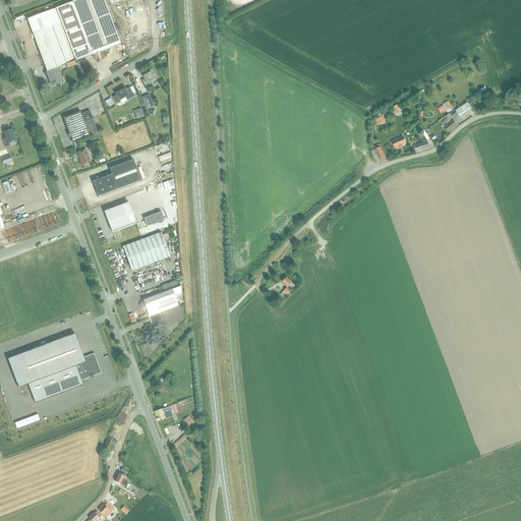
[(47,71),(59,67),(76,61),(83,58),(93,55),(121,44),(104,0),(76,0),(71,2),(64,5),(29,18),(47,71)]
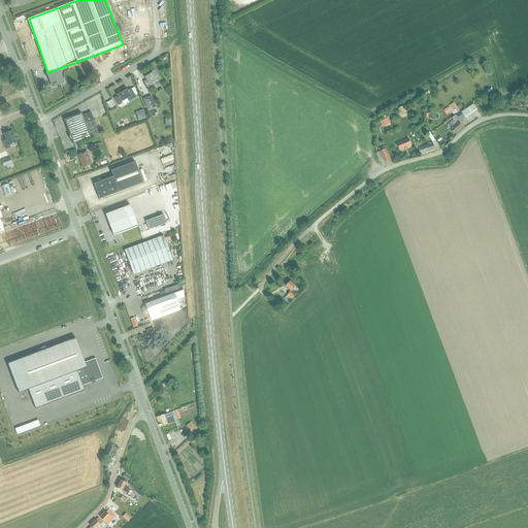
[(60,68),(47,72),(51,79),(50,80),(52,86),(60,83),(60,84),(64,83),(61,74),(62,73),(60,68)]
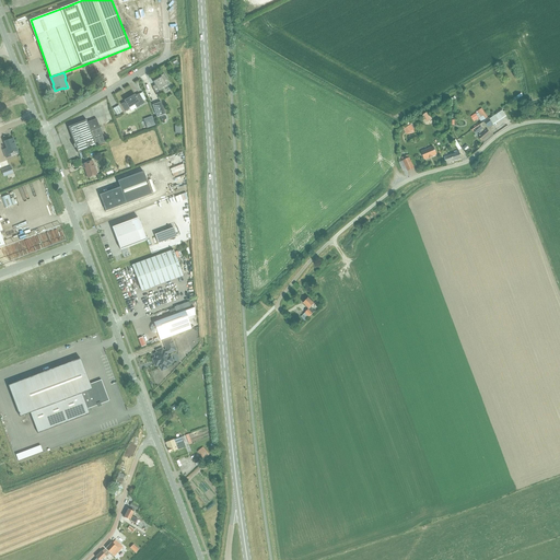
[(156,94),(163,91),(162,89),(166,85),(164,82),(167,80),(164,73),(156,78),(158,79),(153,82),(156,86),(153,89),(156,94)]
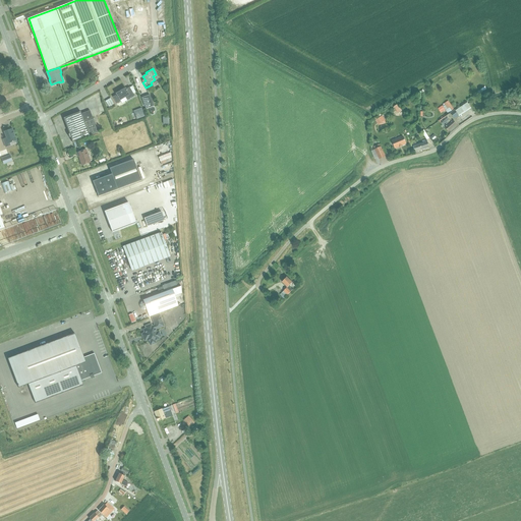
[(134,96),(129,88),(126,90),(125,88),(115,94),(116,95),(113,97),(117,104),(120,102),(119,101),(125,98),(127,101),(134,96)]
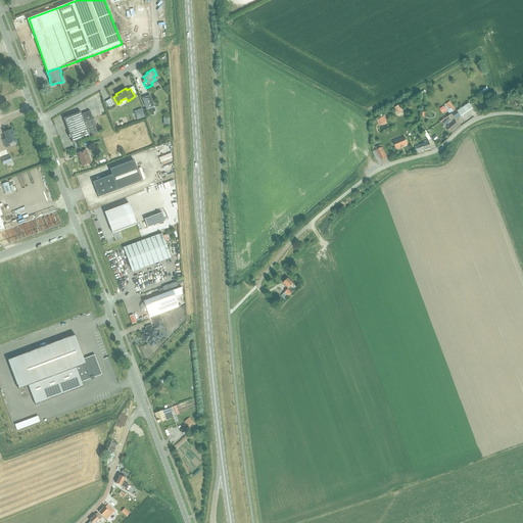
[(142,98),(146,109),(154,107),(150,95),(142,98)]
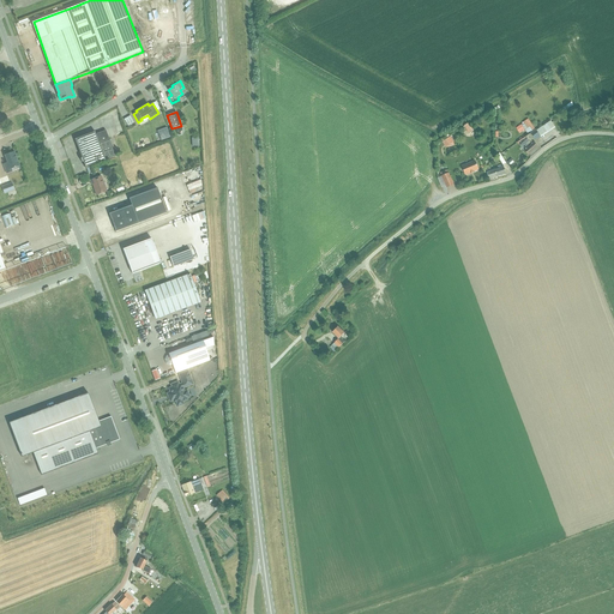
[(130,115),(124,119),(128,126),(134,122),(130,115)]
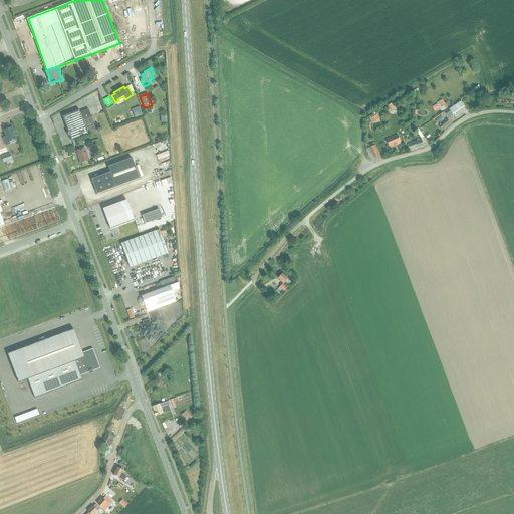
[(442,99),(438,102),(442,107),(440,108),(443,113),(442,113),(440,114),(443,118),(440,120),(443,123),(439,126),(443,130),(450,123),(447,119),(445,117),(448,115),(449,117),(453,114),(456,112),(465,106),(461,101),(452,107),(449,109),(449,108),(442,99)]
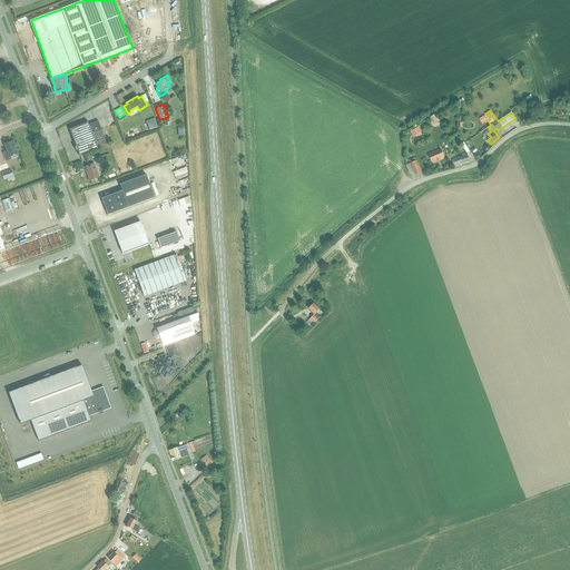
[(88,123),(69,129),(76,147),(75,147),(75,148),(76,150),(77,151),(77,150),(79,156),(98,148),(107,145),(98,121),(94,123),(89,125),(88,123)]
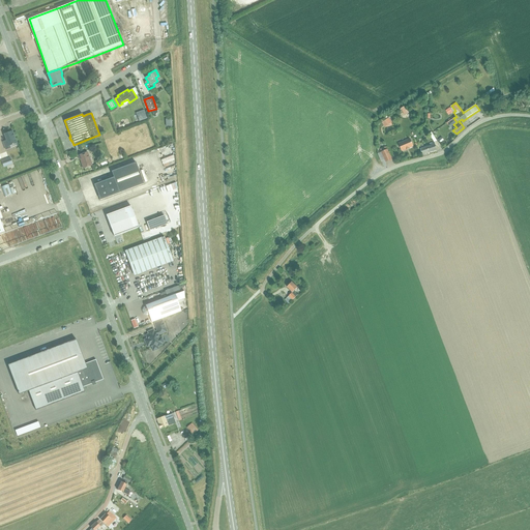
[(389,118),(382,122),(384,127),(391,123),(389,118)]
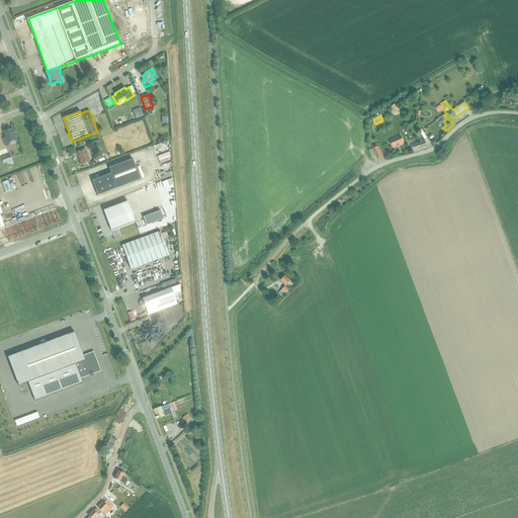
[(8,143),(16,140),(14,136),(13,136),(10,130),(3,133),(5,138),(3,140),(6,147),(9,146),(8,143)]
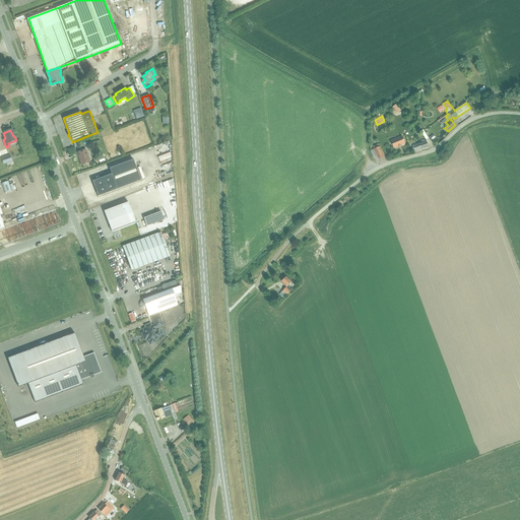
[(402,136),(391,141),(394,148),(399,146),(401,146),(401,145),(405,143),(402,136)]
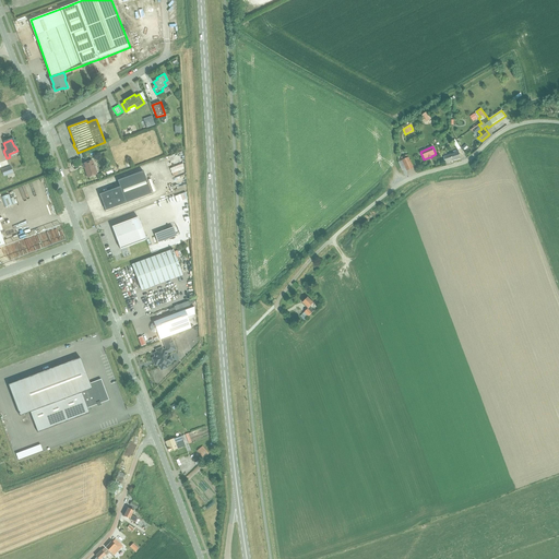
[(447,152),(442,153),(443,157),(445,163),(461,158),(458,150),(453,152),(454,154),(448,156),(447,152)]
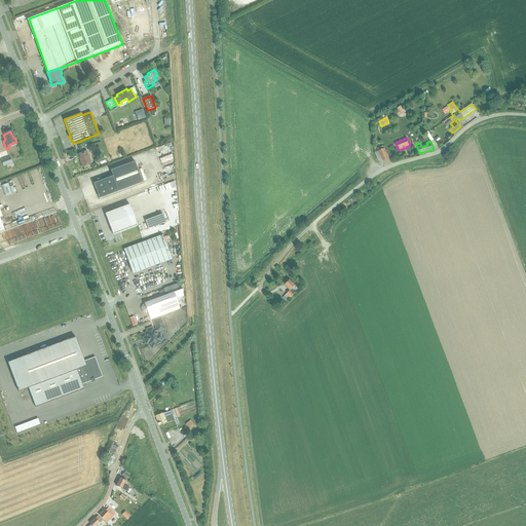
[(383,146),(377,148),(383,161),(389,158),(383,146)]
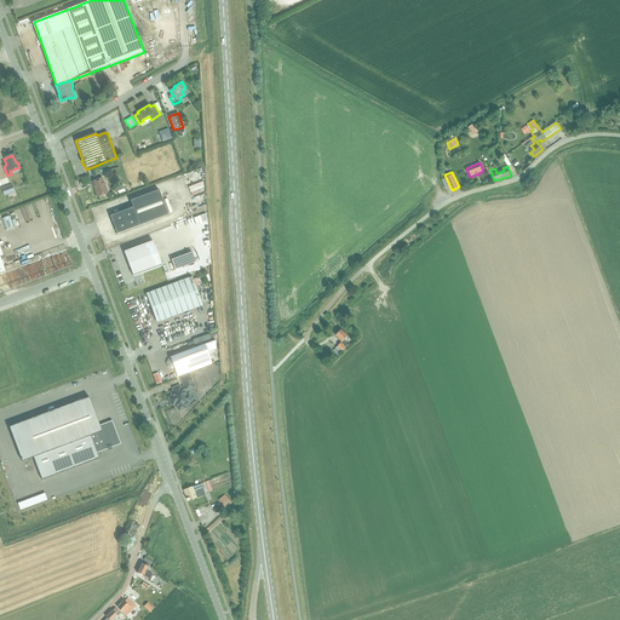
[(102,178),(91,182),(92,187),(93,187),(97,197),(108,194),(102,178)]
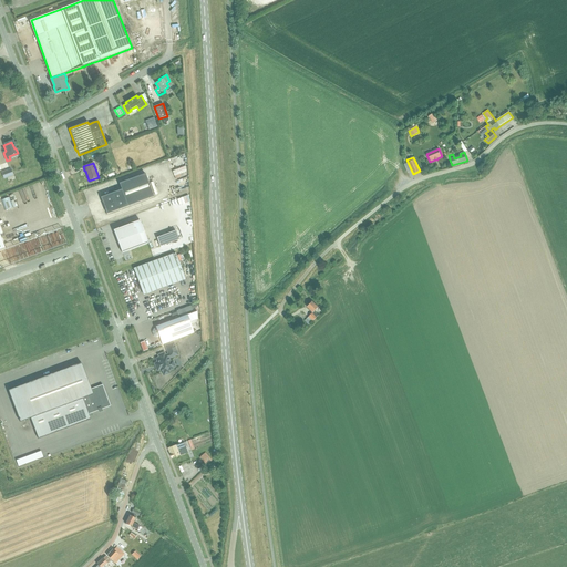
[(106,195),(101,197),(106,212),(107,214),(127,206),(154,196),(145,174),(120,184),(122,189),(112,193),(106,195)]
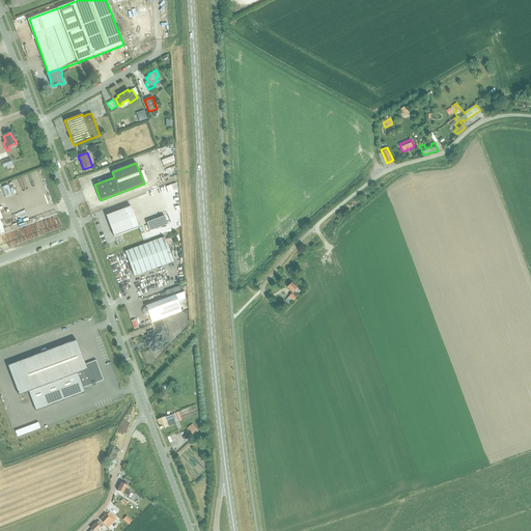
[(1,188),(5,197),(12,195),(8,185),(1,188)]
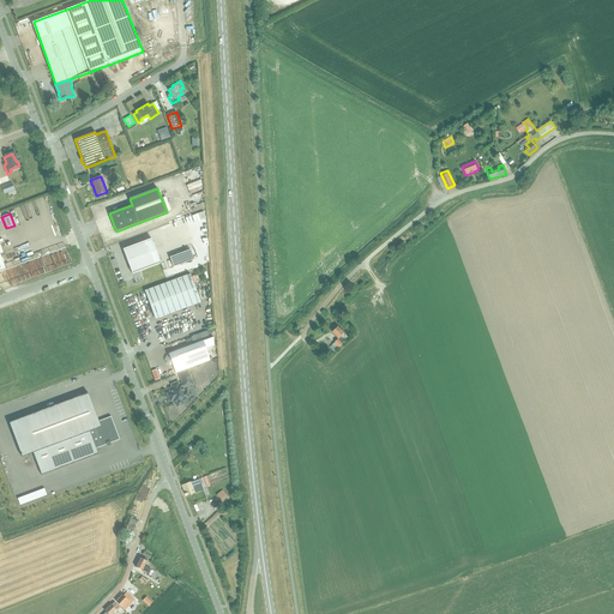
[(122,250),(132,274),(161,263),(151,239),(122,250)]
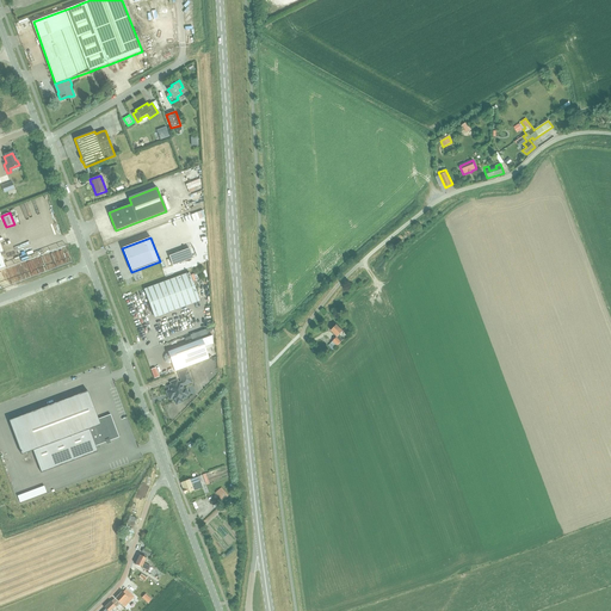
[(14,246),(7,248),(11,258),(18,255),(14,246)]
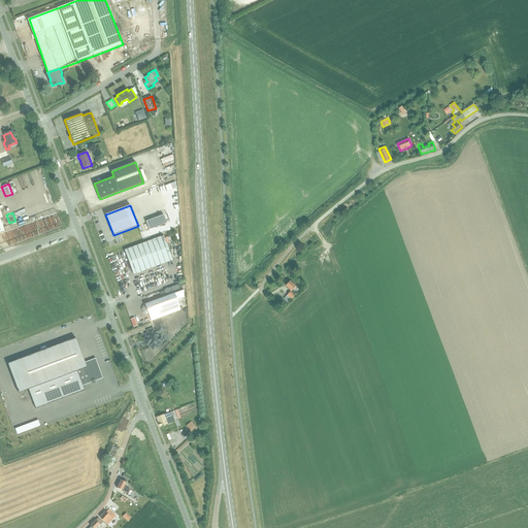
[(163,215),(145,222),(149,229),(166,223),(163,215)]
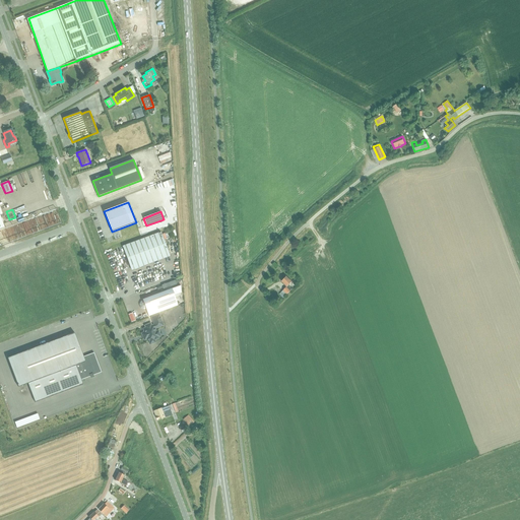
[(160,232),(123,246),(131,268),(133,269),(170,256),(160,232)]
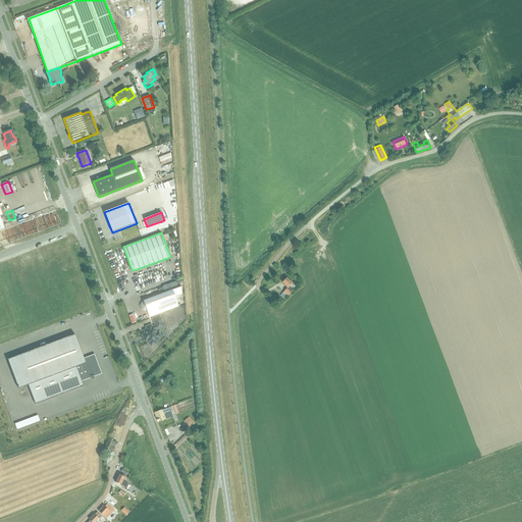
[(284,292),(282,294),(286,298),(289,296),(294,290),(290,286),(293,282),(288,278),(282,282),(288,288),(284,292)]
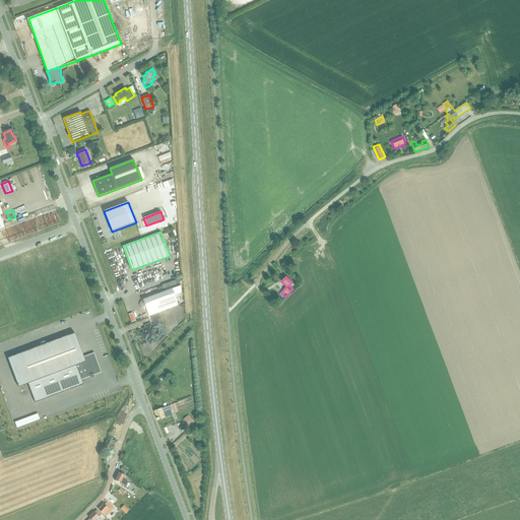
[(178,305),(175,296),(181,293),(181,285),(142,300),(143,301),(141,302),(139,305),(141,308),(144,310),(146,309),(148,316),(178,305)]
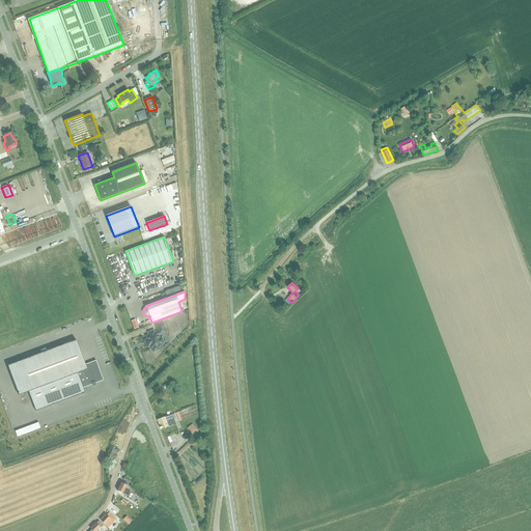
[(160,339),(159,339),(158,335),(164,333),(165,330),(163,322),(156,325),(159,332),(155,334),(154,333),(154,332),(151,332),(150,333),(150,334),(149,335),(150,335),(147,336),(148,341),(149,344),(151,350),(152,348),(154,350),(156,351),(157,350),(157,348),(158,347),(157,347),(162,345),(161,343),(162,342),(161,339),(160,339)]
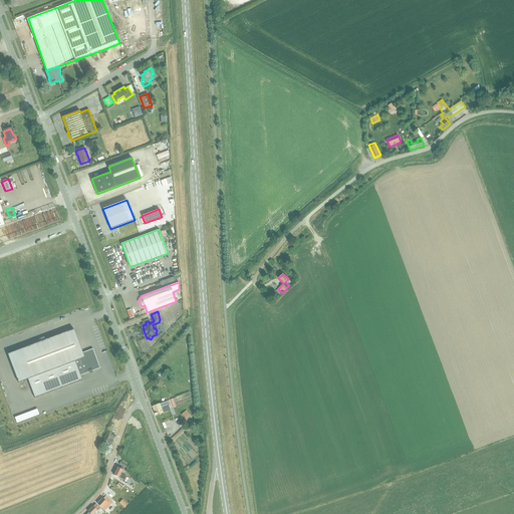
[(73,329),(7,353),(18,382),(28,378),(35,398),(82,379),(80,375),(89,372),(89,373),(92,372),(92,371),(100,368),(93,348),(82,352),(73,329)]
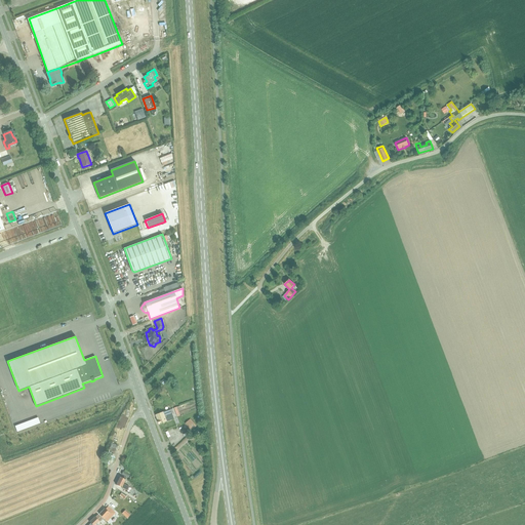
[(170,409),(156,415),(158,420),(159,425),(174,419),(172,415),(171,410),(170,409)]
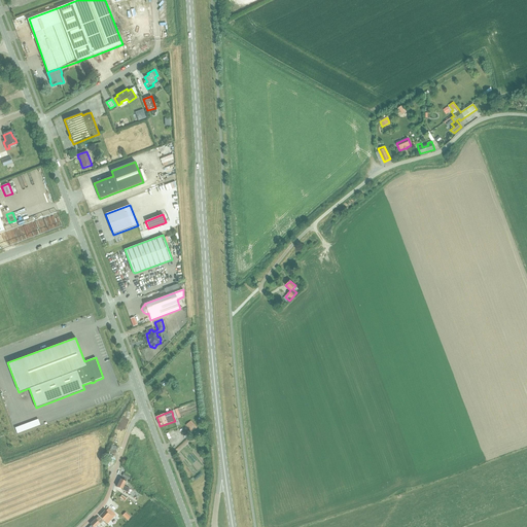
[(191,420),(186,425),(192,432),(192,431),(196,429),(198,428),(191,420)]
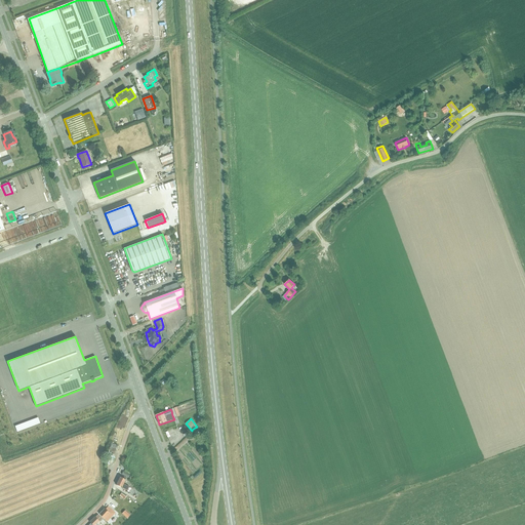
[(118,481),(116,485),(127,490),(129,487),(127,486),(125,485),(123,484),(125,480),(126,478),(125,477),(124,477),(123,477),(123,479),(120,477),(118,481)]
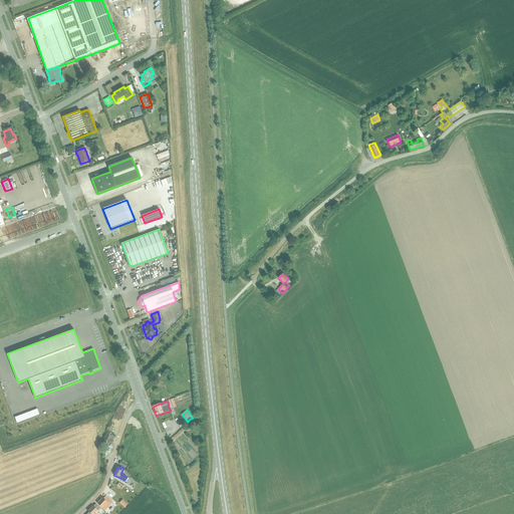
[(99,501),(97,503),(98,504),(103,510),(104,510),(105,511),(110,505),(113,502),(112,502),(106,496),(103,499),(102,498),(99,501)]
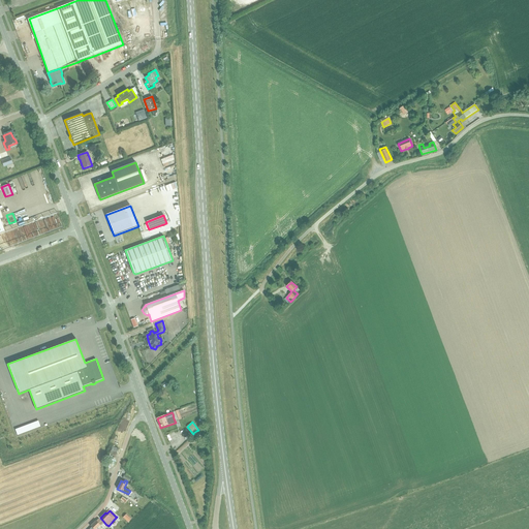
[(91,527),(93,528),(98,528),(97,528),(100,525),(102,528),(105,525),(102,522),(98,518),(95,520),(90,525),(91,525),(90,526),(91,527)]
